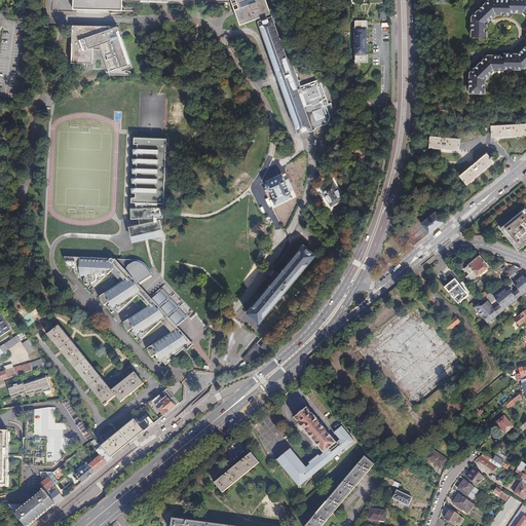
[(213,2),(230,2),(229,0),(72,0),(73,9),(119,10),(120,10),(122,10),(122,0),(150,0),(165,0),(167,0),(166,0),(194,0),(194,1),(213,2)]
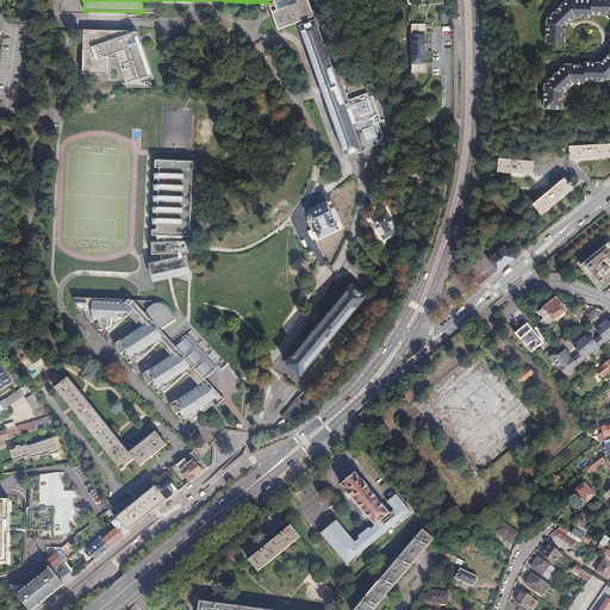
[(284,30),(305,20),(318,16),(311,0),(272,0),(273,0),(284,30)]
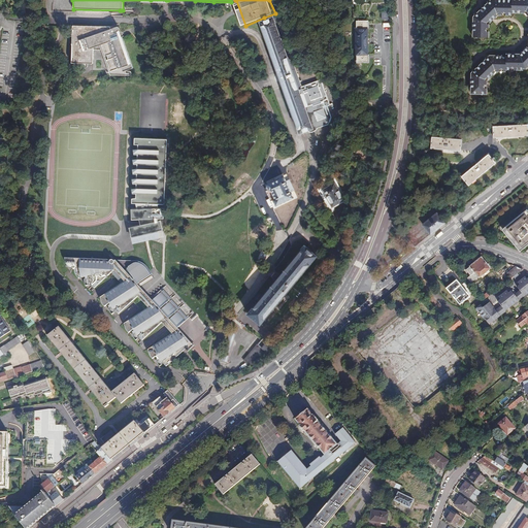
[(527,15),(527,0),(512,0),(513,0),(494,0),(494,1),(493,1),(492,2),(490,0),(488,3),(489,3),(479,13),(477,12),(475,15),(476,17),(475,19),(475,20),(474,20),(474,38),(490,38),(490,32),(489,32),(489,29),(490,29),(490,25),(498,17),(503,17),(503,15),(506,15),(513,15),(513,13),(519,13),(521,12),(522,13),(526,13),(527,15)]
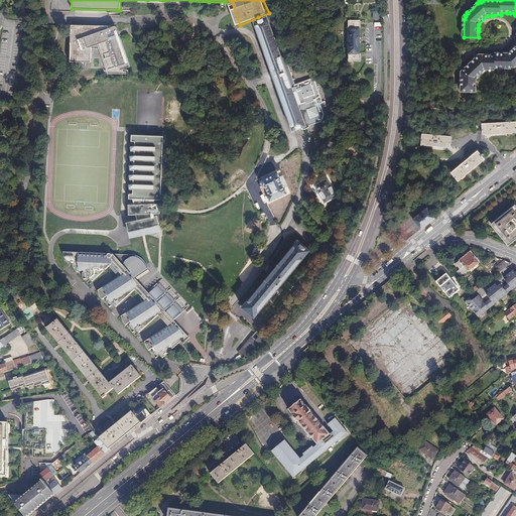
[(269,13),(258,17),(254,21),(253,21),(264,52),(265,55),(268,63),(271,73),(270,74),(271,76),(272,78),(273,78),(291,130),(300,127),(308,124),(308,125),(311,124),(320,121),(319,120),(321,119),(323,120),(325,117),(324,116),(325,115),(320,105),(323,104),(313,78),(294,85),(282,51),(270,17),(267,18),(266,16),(269,13)]
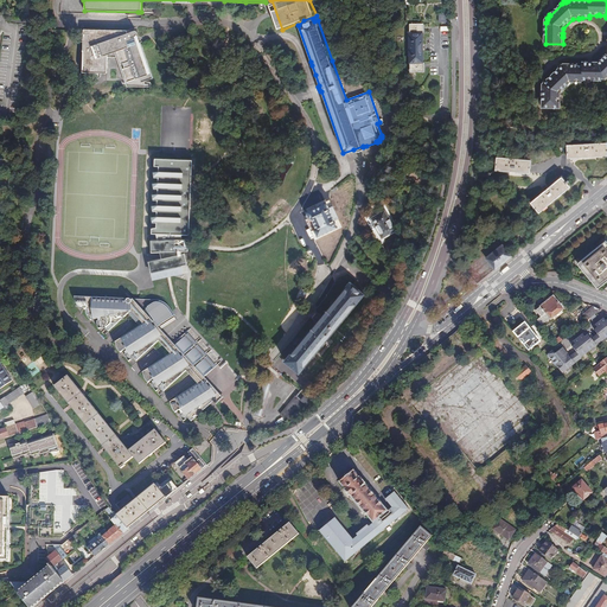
[(421,29),(421,24),(409,24),(410,72),(422,71),(422,68),(423,66),(423,62),(422,62),(421,32),(423,33),(423,29),(421,29)]
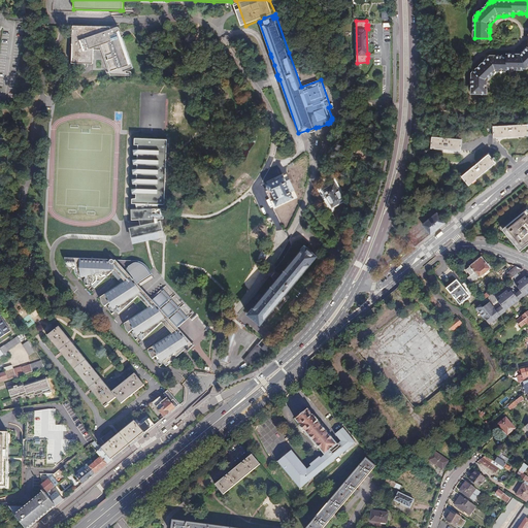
[(109,27),(72,26),(71,62),(80,63),(93,63),(93,50),(101,48),(107,69),(108,71),(109,73),(110,74),(121,75),(119,72),(131,68),(122,37),(119,38),(118,35),(117,31),(118,31),(119,30),(118,28),(118,27),(117,27),(110,29),(109,27)]
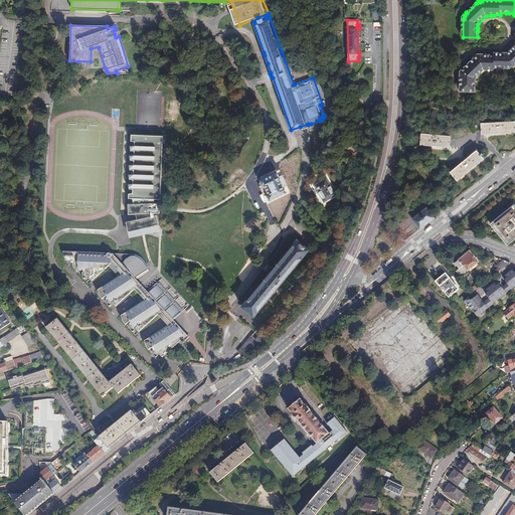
[(514,46),(507,54),(507,53),(505,53),(504,54),(503,54),(503,53),(495,53),(495,56),(491,56),(491,55),(481,55),(479,57),(477,55),(475,58),(466,68),(465,67),(462,70),(464,72),(463,74),(462,74),(461,92),(477,93),(477,87),(476,86),(476,83),(477,82),(477,79),(485,70),(489,70),(490,69),(491,69),(492,70),(495,70),(495,68),(500,69),(500,68),(502,68),(503,69),(512,68),(514,68),(514,66),(514,46)]
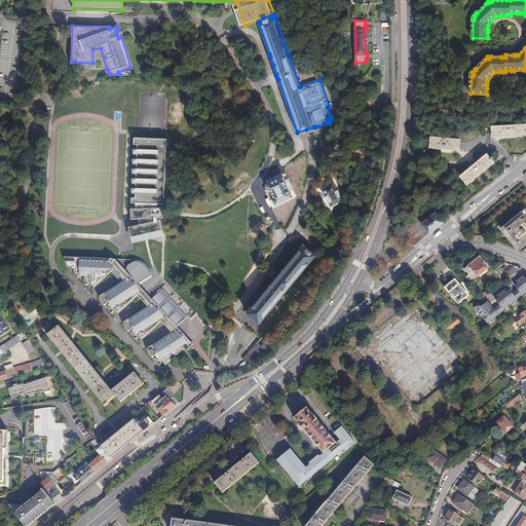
[(490,125),(490,133),(490,137),(505,136),(525,136),(525,123),(490,125)]
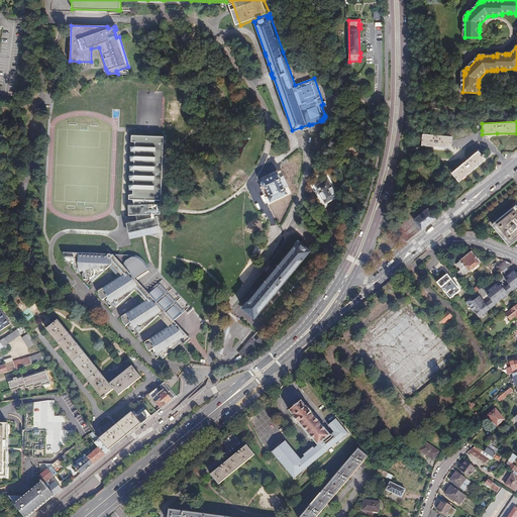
[(452,136),(451,140),(482,130),(482,123),(452,133),(452,136)]
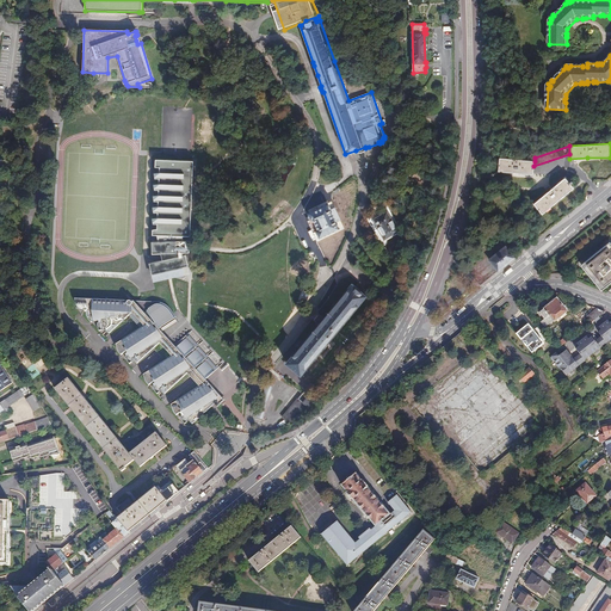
[(534,174),(534,166),(535,161),(499,158),(499,171),(534,174)]
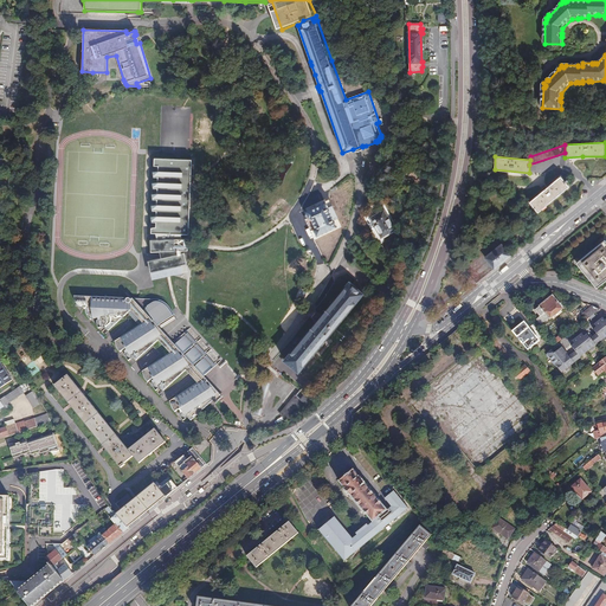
[(561,178),(547,188),(543,191),(529,202),(537,212),(568,187),(561,178)]
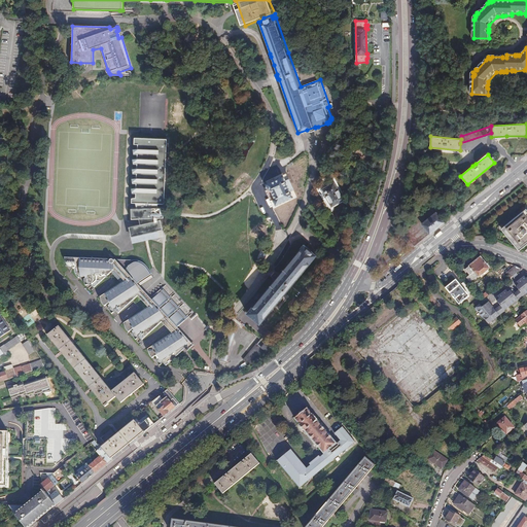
[(239,185),(244,191),(256,179),(250,174),(239,185)]
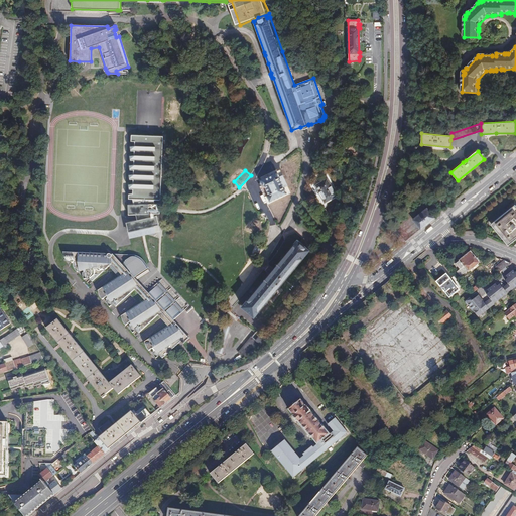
[(276,173),(259,181),(261,186),(259,188),(264,199),(267,198),(269,203),(286,195),(276,173)]
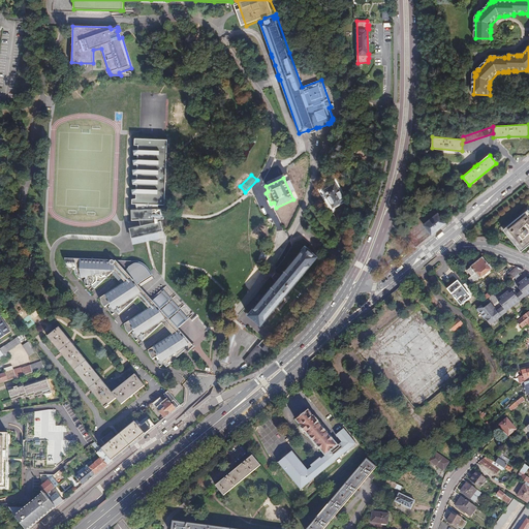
[(335,183),(322,190),(331,204),(334,203),(336,200),(338,204),(344,200),(335,183)]
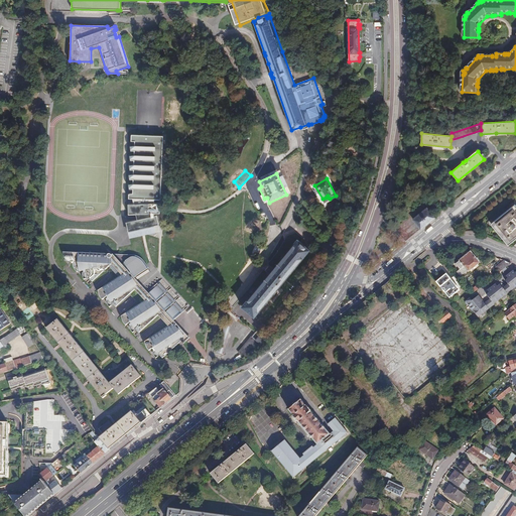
[(515,207),(513,209),(512,208),(495,221),(496,223),(493,225),(506,241),(509,239),(510,241),(515,236),(515,207)]
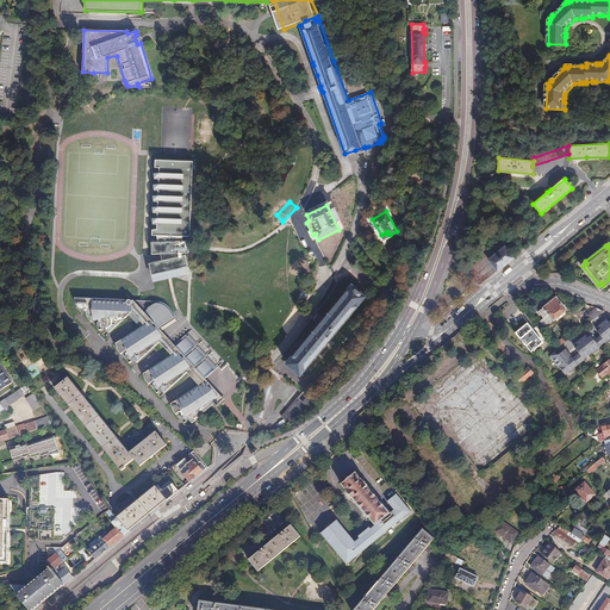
[(489,260),(497,271),(514,257),(504,247),(489,260)]
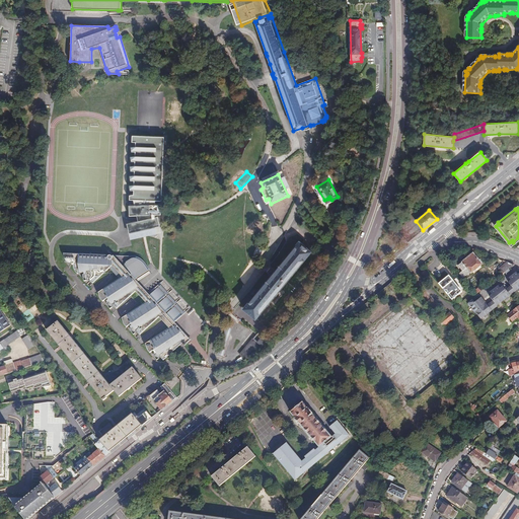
[(249,313),(255,318),(263,309),(275,296),(311,252),(305,247),(299,242),(273,273),(262,286),(250,299),(243,308),(246,311),(249,313)]
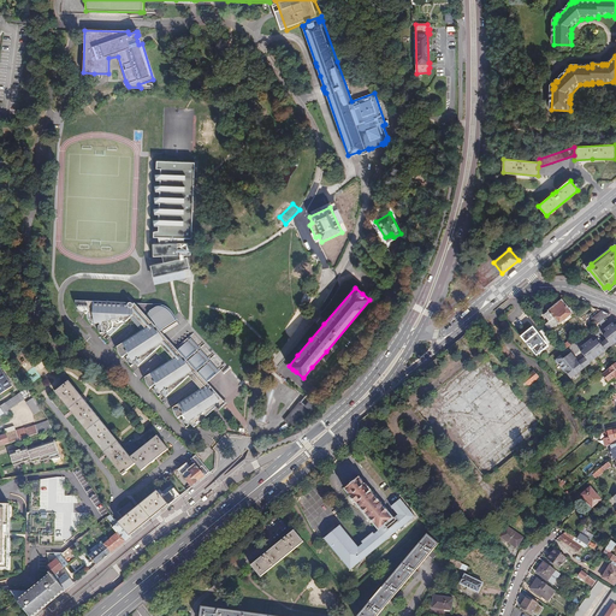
[(173,314),(170,309),(166,307),(164,306),(160,304),(159,304),(76,300),(78,307),(80,311),(82,312),(87,312),(87,313),(87,315),(89,321),(92,324),(99,323),(102,321),(104,331),(105,330),(110,335),(132,314),(138,321),(144,327),(140,331),(117,345),(119,353),(122,357),(126,354),(128,355),(132,361),(134,361),(137,366),(160,345),(172,359),(144,377),(146,380),(146,383),(149,388),(155,385),(157,386),(158,389),(160,392),(161,391),(166,397),(188,377),(194,383),(200,389),(196,392),(172,408),(173,414),(177,419),(183,415),(184,416),(188,424),(189,424),(194,427),(208,414),(213,409),(209,403),(211,401),(212,402),(215,398),(218,396),(206,383),(220,369),(219,369),(211,359),(209,357),(201,348),(200,347),(190,336),(176,348),(172,343),(163,333),(165,332),(179,324),(173,314)]
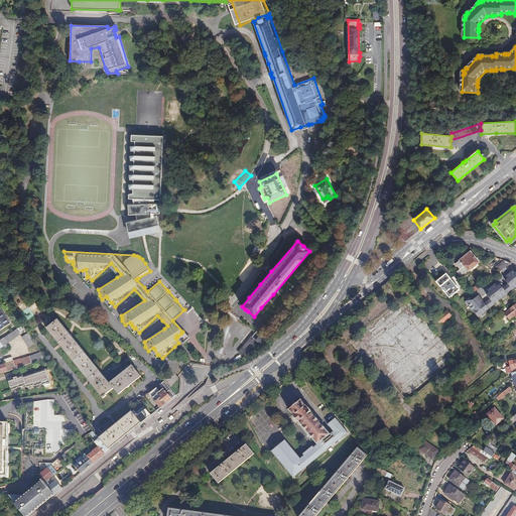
[(479,262),(470,251),(459,260),(459,261),(456,264),(459,269),(456,271),(460,277),(467,271),(468,272),(479,262)]
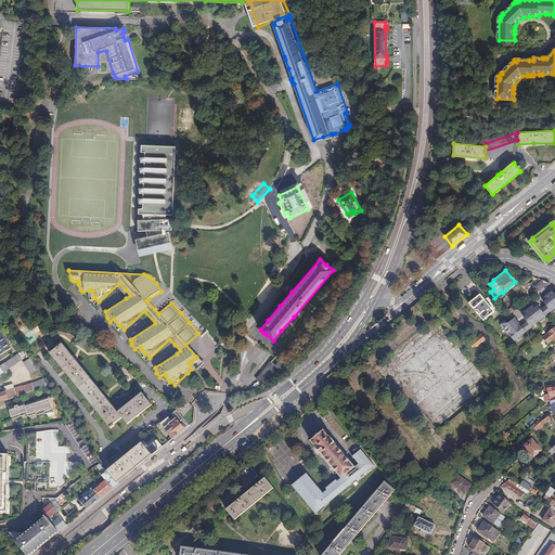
[(550,283),(543,281),(536,287),(538,293),(550,283)]
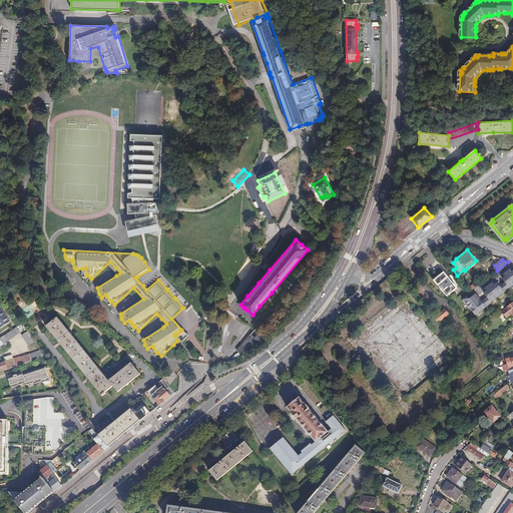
[(505,291),(512,283),(512,269),(512,270),(510,268),(503,274),(505,276),(503,278),(505,281),(500,286),(497,282),(495,284),(493,282),(485,289),(487,291),(484,293),(488,297),(482,301),(476,294),(470,299),(468,296),(463,301),(465,304),(466,303),(469,306),(468,307),(470,310),(471,309),(477,315),(487,307),(492,302),(504,291),(505,291)]
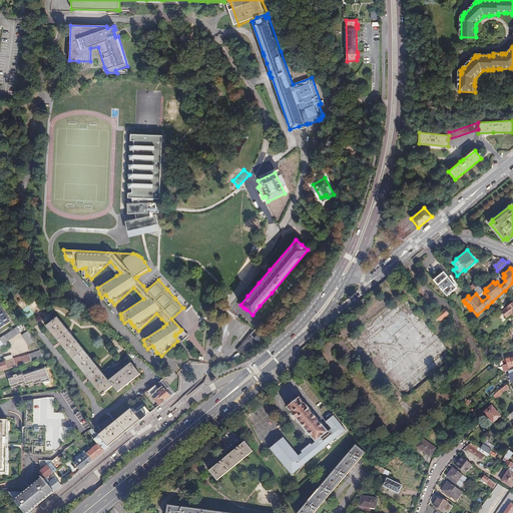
[(443,272),(433,280),(439,287),(439,286),(441,289),(441,290),(446,297),(457,288),(452,283),(449,285),(447,284),(449,282),(448,280),(446,281),(444,280),(447,277),(443,272)]
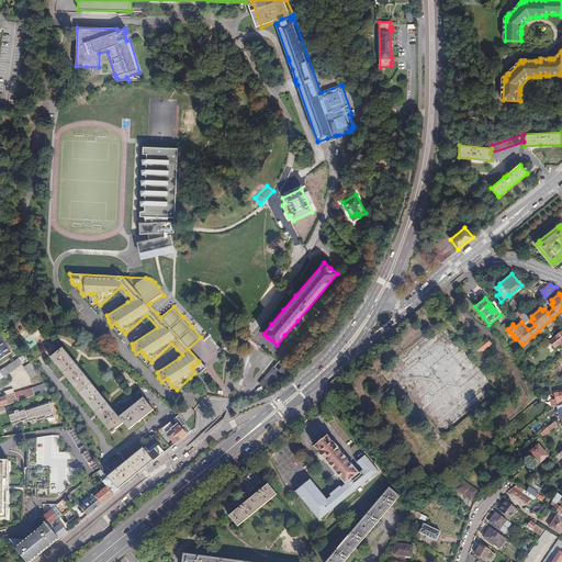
[(561,333),(561,332),(554,337),(554,338),(549,343),(554,350),(560,346),(561,347),(561,333)]
